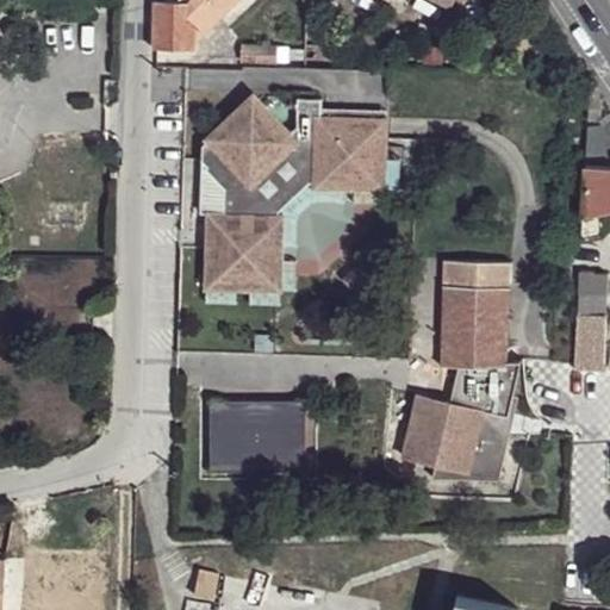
[(153,0),(153,48),(195,50),(194,43),(195,31),(225,0),(153,0)]
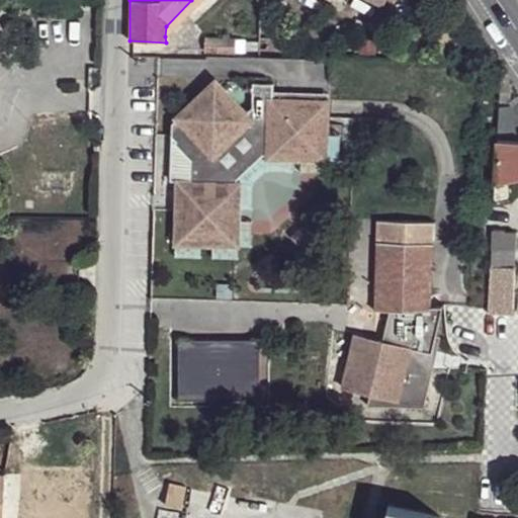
[(191,0),(166,26),(165,36),(201,0),(191,0)]
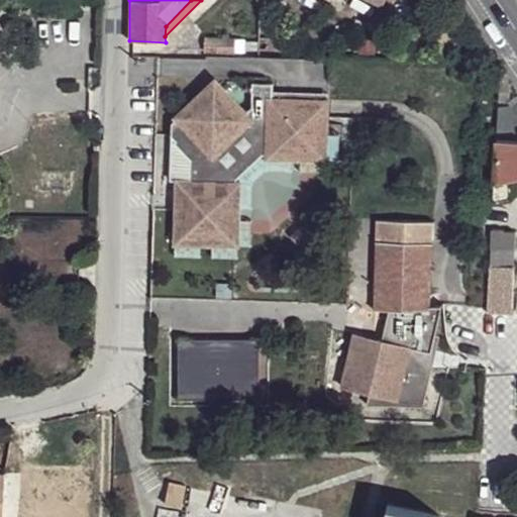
[(370,0),(384,7),(387,0),(327,0),(345,9),(349,0),(370,0)]
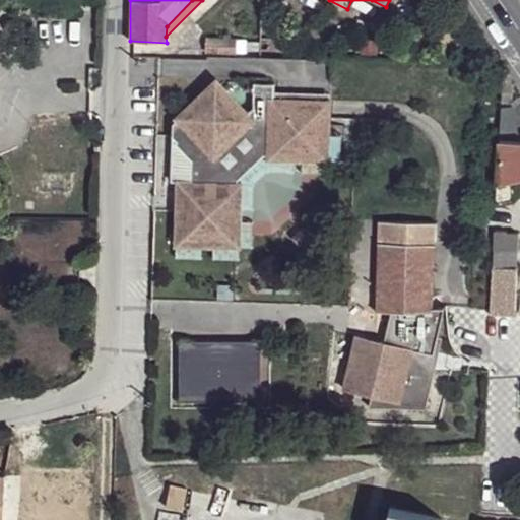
[(206,39),(205,52),(236,53),(237,40),(206,39)]
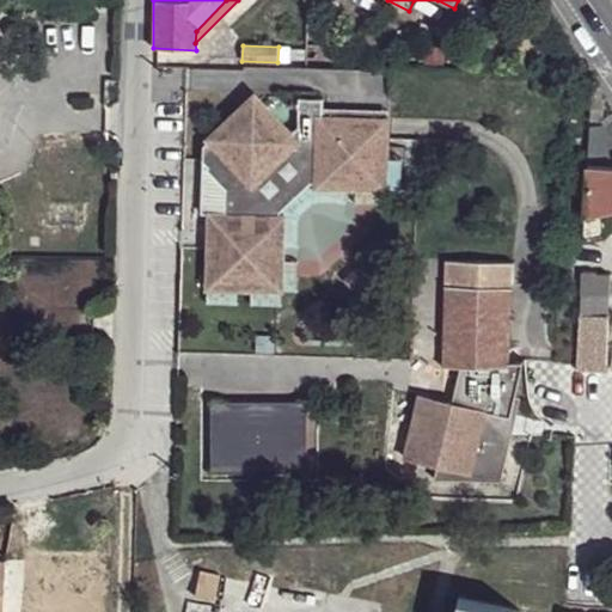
[(287,62),(288,47),(279,47),(277,62),(287,62)]
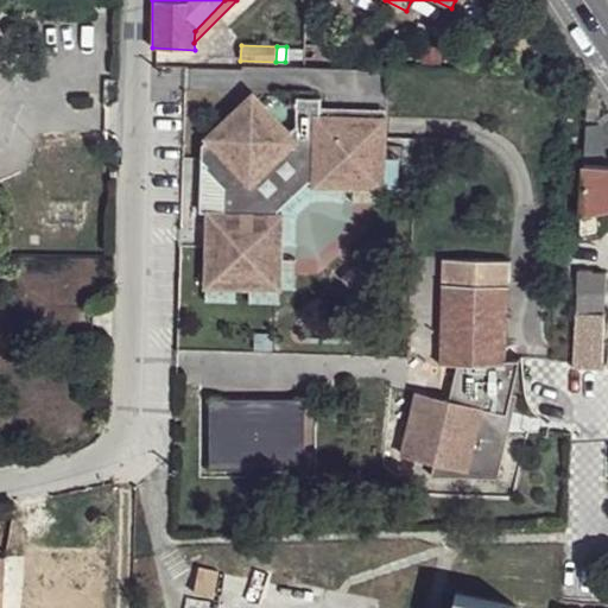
[(589,77),(587,119),(599,120),(600,93),(589,77)]
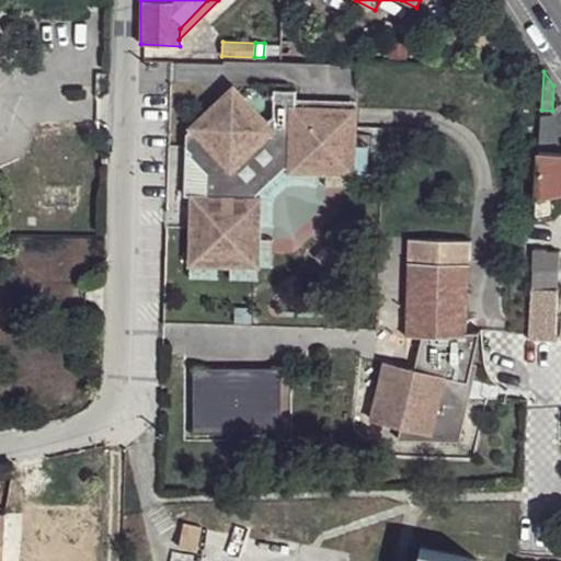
[(189,134),(187,193),(192,193),(190,264),(217,265),(230,265),(259,266),(260,238),(260,226),(261,198),(250,198),(284,165),(288,165),(288,172),(317,172),(327,173),(354,174),(355,145),(356,107),(296,105),(296,99),(296,89),(274,89),(273,115),(266,121),(233,86),(190,127),(192,130),(189,134)]
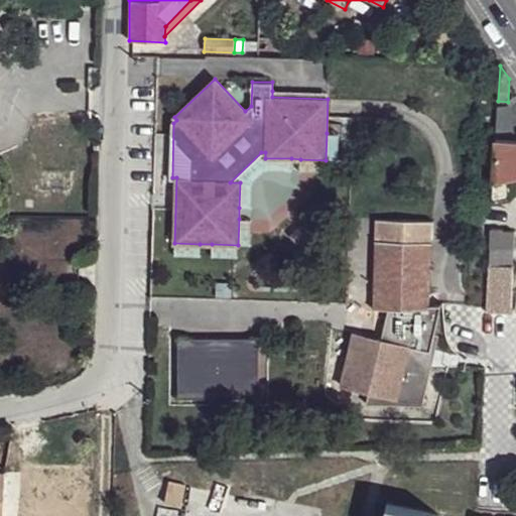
[(497,106),(496,139),(515,139),(515,107),(514,105),(497,106)]
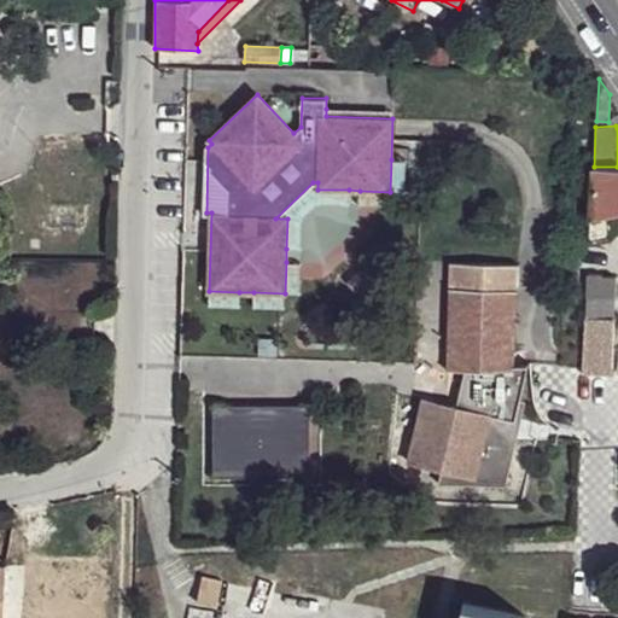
[(391,159),(390,192),(404,192),(406,161),(391,159)]
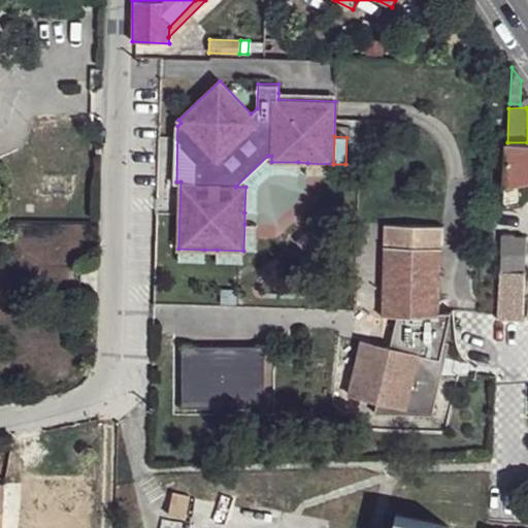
[(527,142),(507,142),(505,186),(519,183),(527,180),(527,142)]
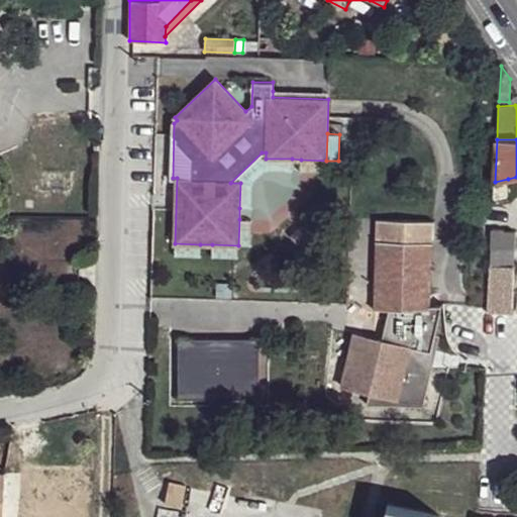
[(240,183),(252,183),(266,170),(266,159),(266,152),(262,152),(230,183),(240,183)]
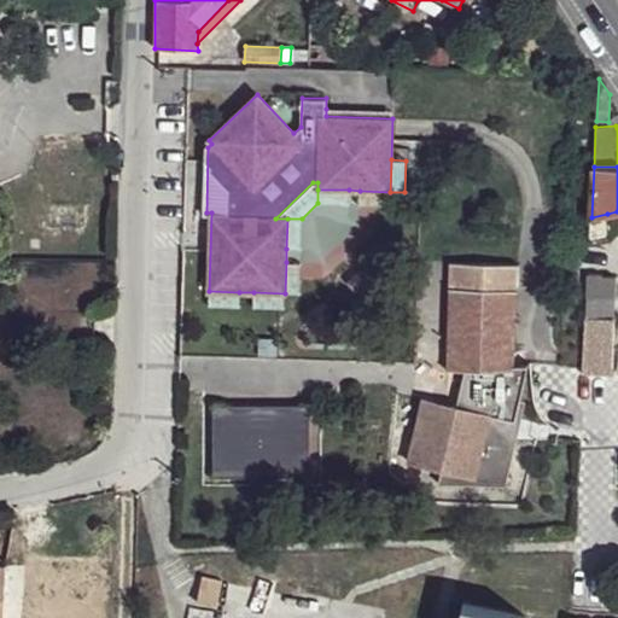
[(318,203),(348,204),(349,190),(318,190),(318,203)]
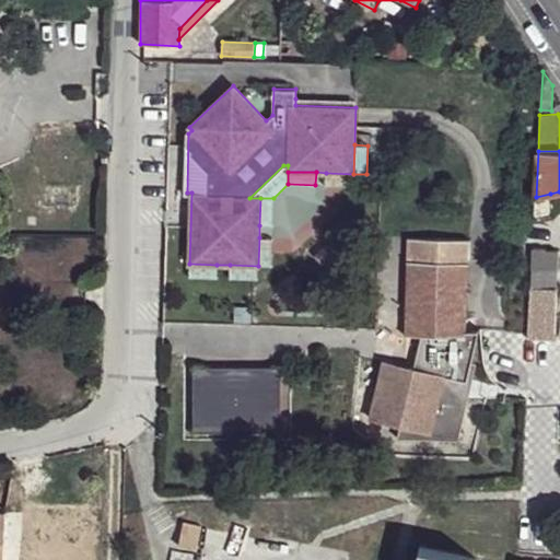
[(326,173),(326,185),(353,186),(353,174),(326,173)]
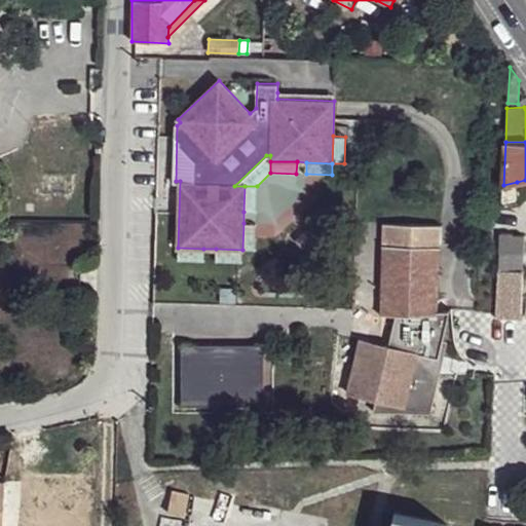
[(503,185),(502,199),(520,195),(517,182),(503,185)]
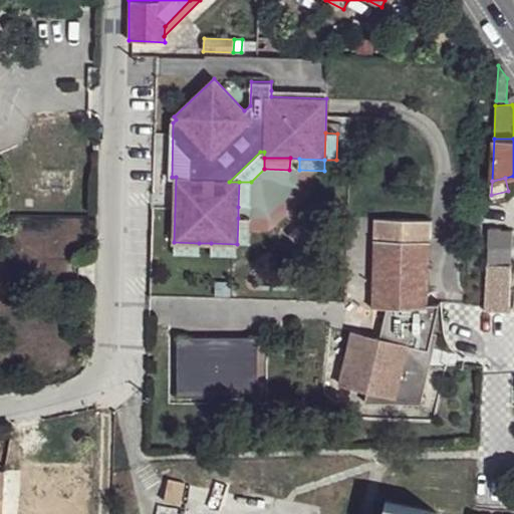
[(251,182),(239,182),(238,207),(250,207),(251,182)]
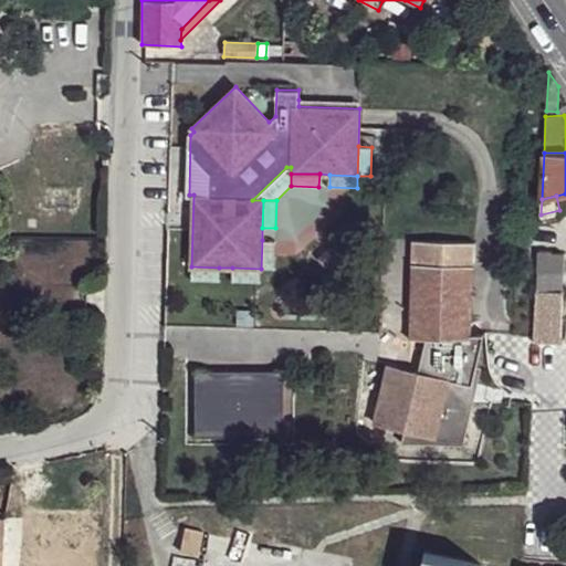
[(541,215),(541,221),(561,217),(559,210),(541,215)]
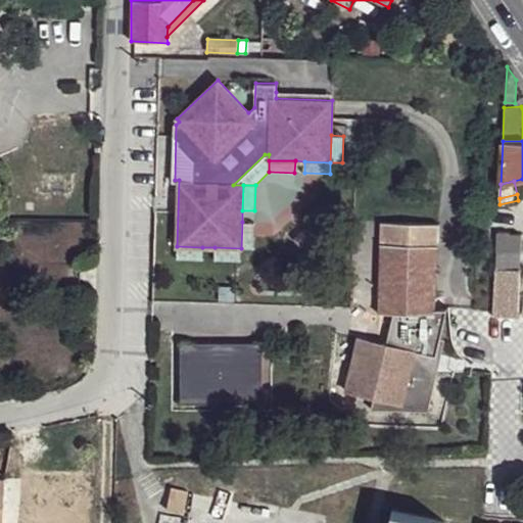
[(254,223),(242,222),(241,248),(253,248),(254,223)]
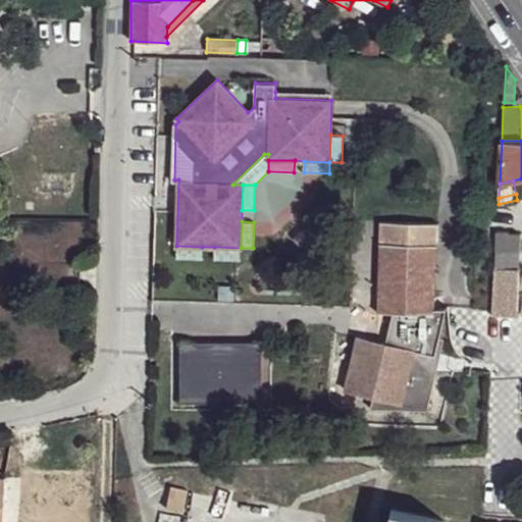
[(381,222),(379,312),(393,312),(433,314),(436,223),(381,222)]
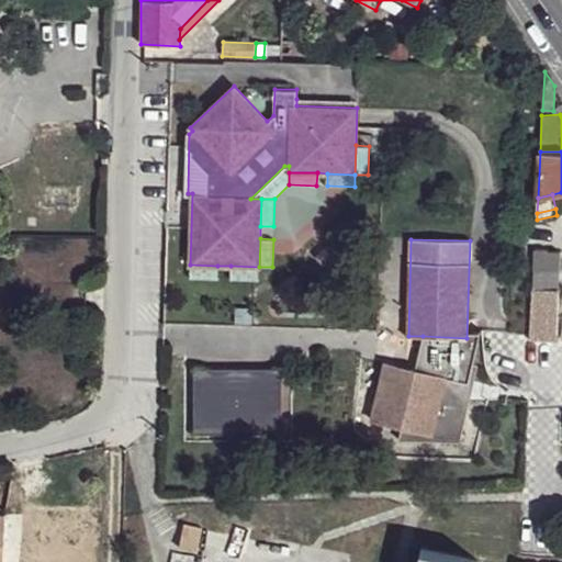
[(560,251),(535,249),(534,269),(560,271),(560,251)]
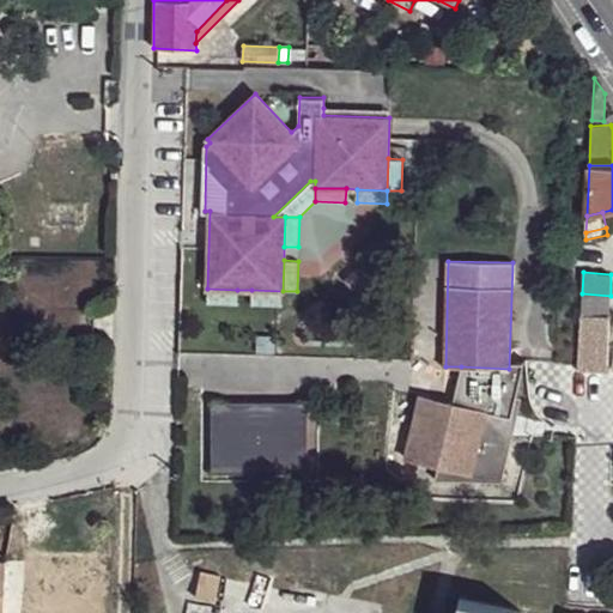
[(207,289),(207,303),(237,304),(237,290),(207,289)]
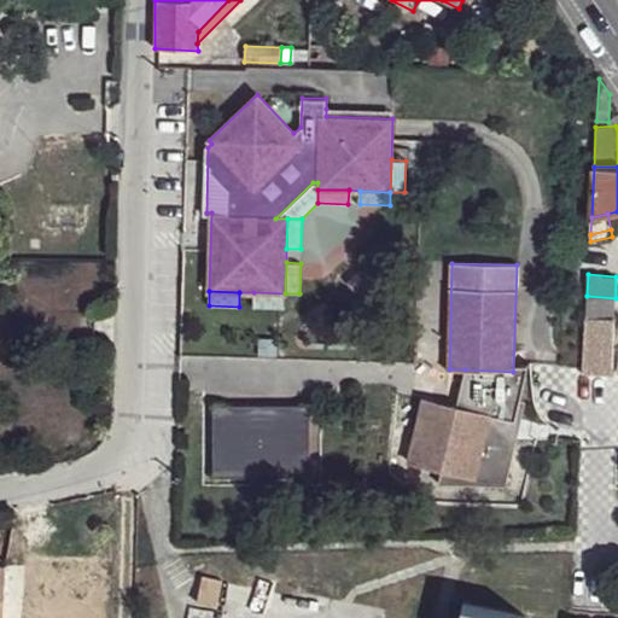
[(254,292),(254,307),(285,308),(285,293),(254,292)]
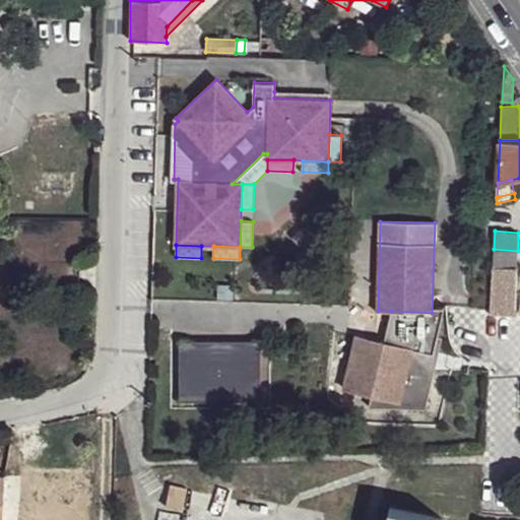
[(494,249),(493,267),(517,268),(518,251),(494,249)]
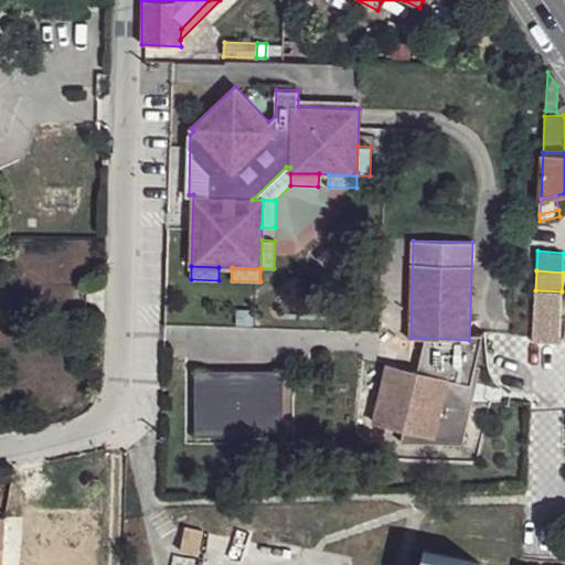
[(535,290),(533,341),(560,341),(562,291),(535,290)]
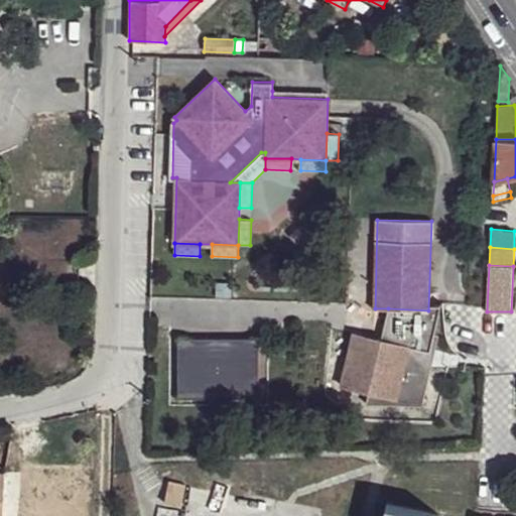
[(348,361),(342,388),(366,394),(394,401),(393,409),(422,411),(436,369),(433,368),(428,367),(430,357),(434,358),(440,310),(428,310),(388,308),(381,347),(376,367),(348,361)]
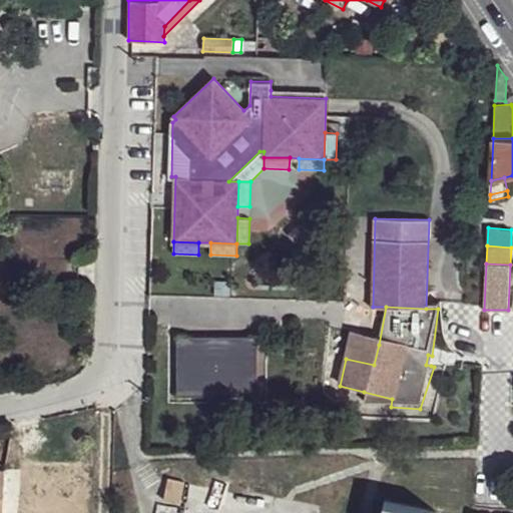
[(352,333),(346,359),(374,365),(379,345),(352,333)]
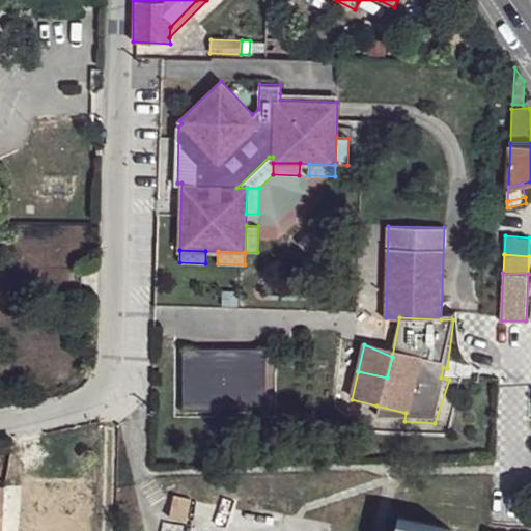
[(267,348),(183,348),(184,411),(267,410),(267,348)]
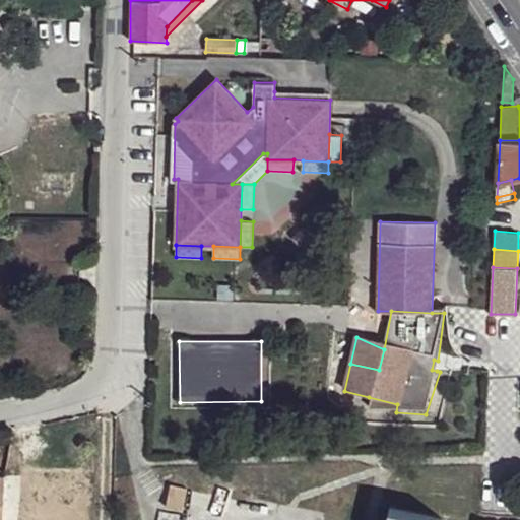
[(369,397),(368,410),(396,412),(397,404),(369,397)]
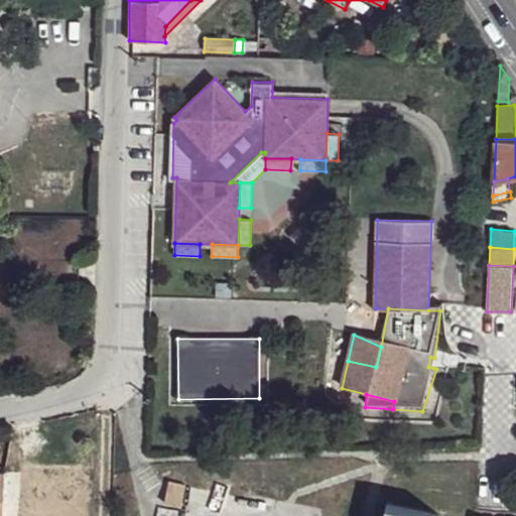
[(168,481),(165,502),(182,505),(185,483),(168,481)]
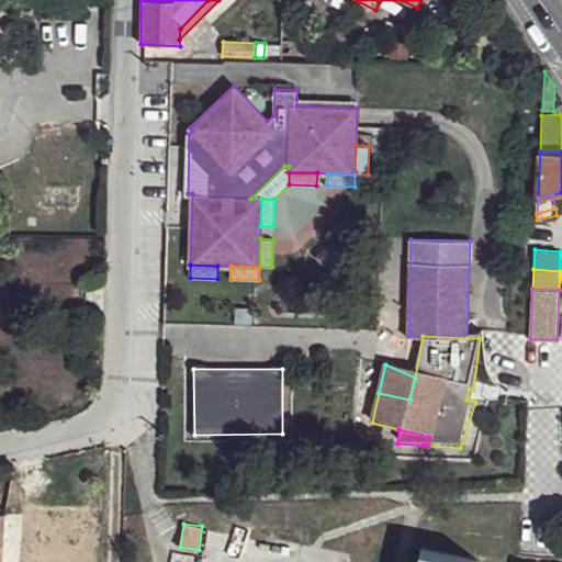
[(476,561),(478,560),(422,548),(418,561),(476,561)]
